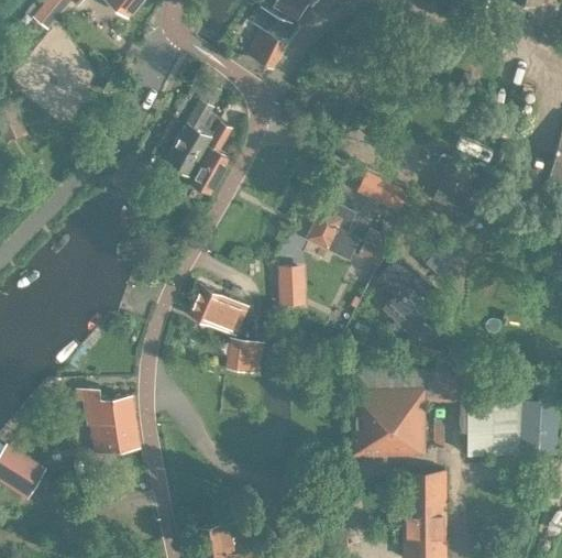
[(73,0),(79,4),(83,0),(48,0),(33,19),(44,28),(67,0),(73,0)]
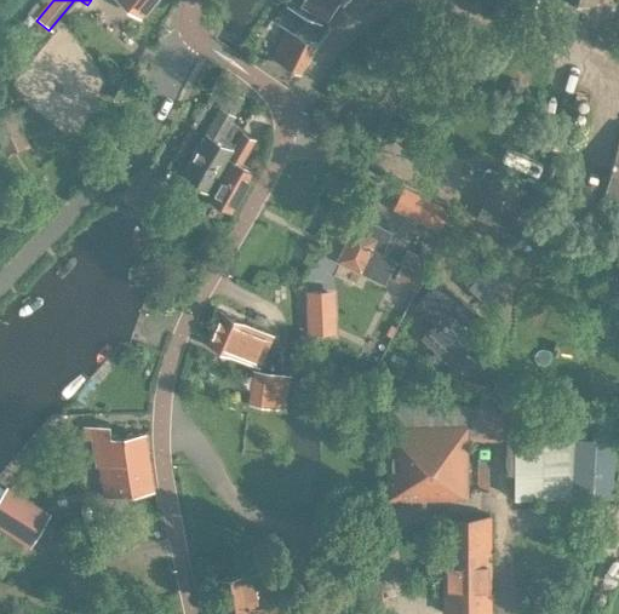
[(156,0),(114,0),(139,21),(156,0)]
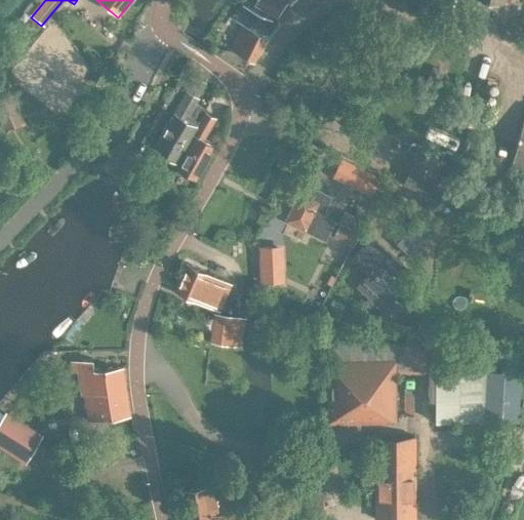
[(290,5),(292,0),(257,0),(253,9),(278,21),(287,3),(290,5)]
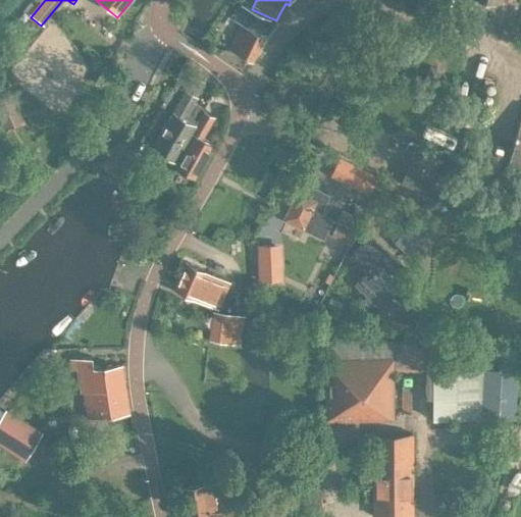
[(271,24),(241,9),(233,24),(242,29),(228,54),(254,67),(267,40),(265,39),(271,24)]
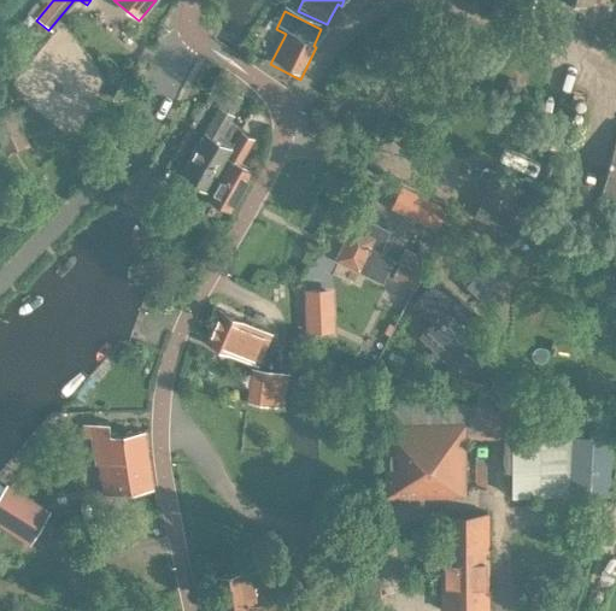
[(521,94),(518,87),(509,83),(503,98),(518,103),(521,94)]
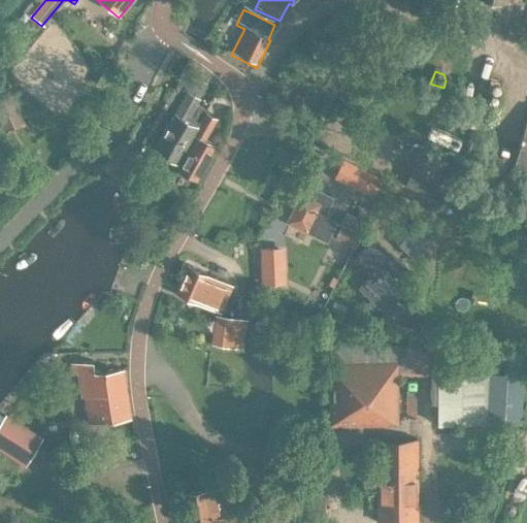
[(194,78),(188,91),(202,97),(207,86),(194,78)]
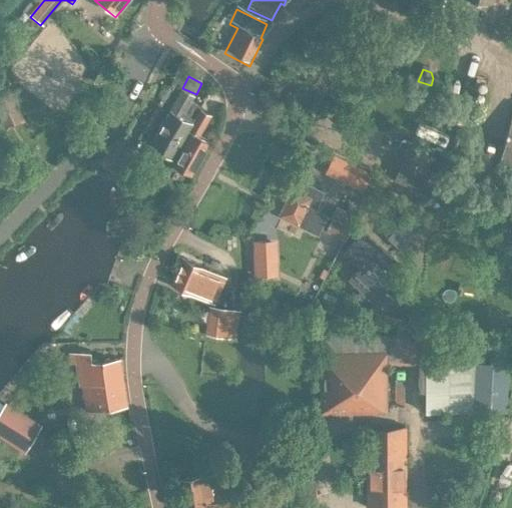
[(202,110),(192,104),(194,99),(181,92),(177,99),(149,149),(171,162),(202,110)]
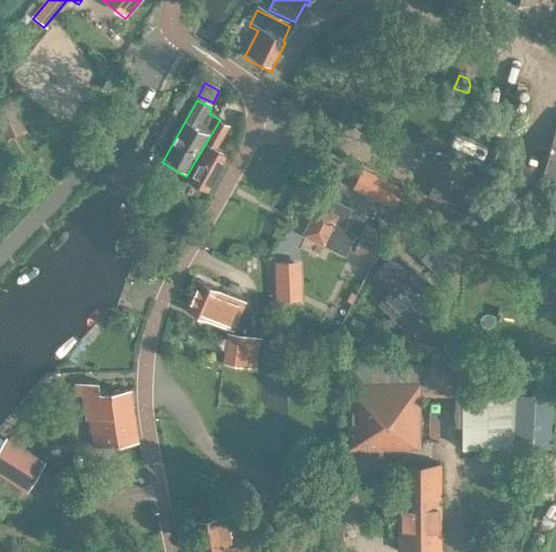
[(0,127),(17,120),(11,105),(0,109),(0,127)]
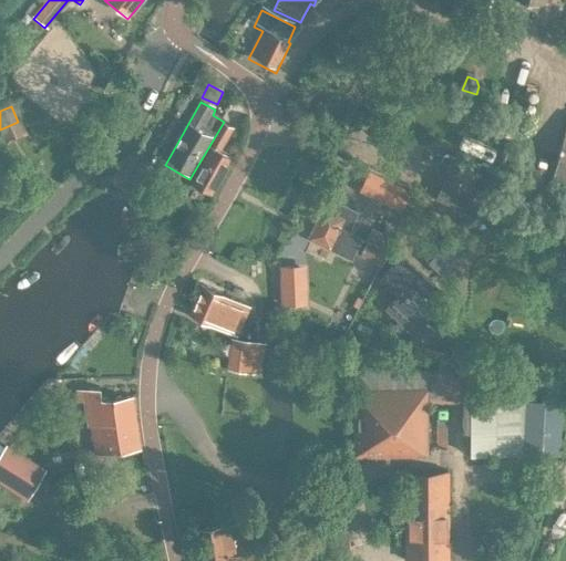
[(224,122),(189,179),(193,182),(191,186),(212,197),(232,160),(218,153),(233,127),(224,122)]
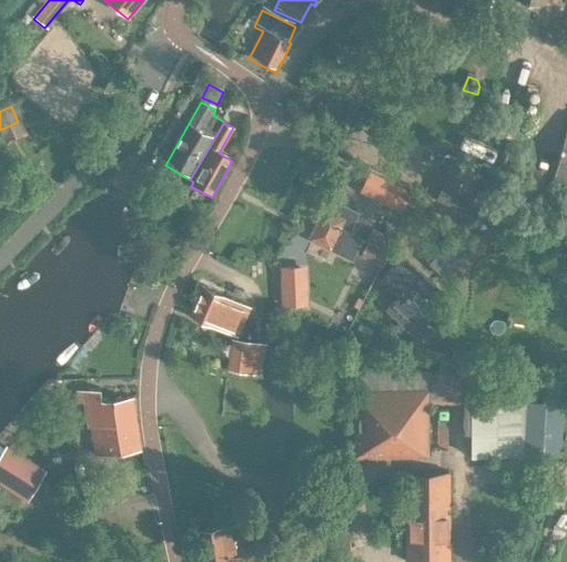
[(566,133),(553,188),(566,192),(566,133)]
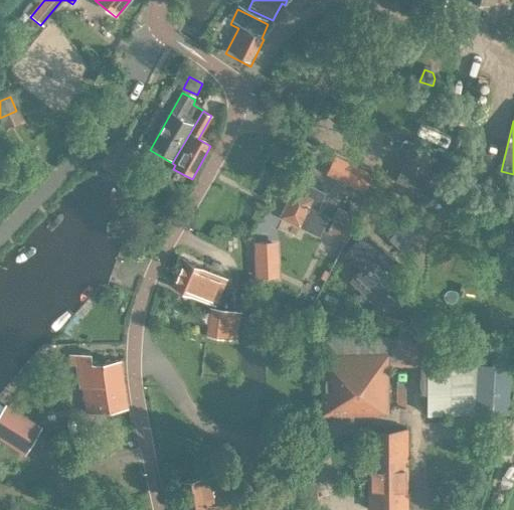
[(406,161),(395,183),(433,200),(443,178),(429,171),(434,160),(411,150),(406,161)]
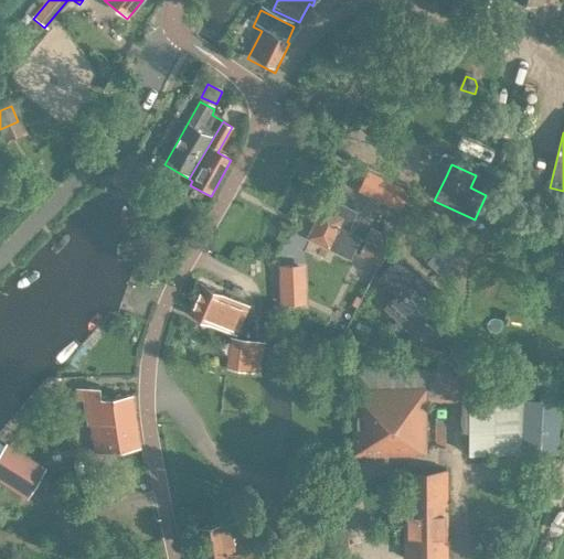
[(370,176),(363,190),(375,196),(403,210),(410,196),(382,183),(370,176)]
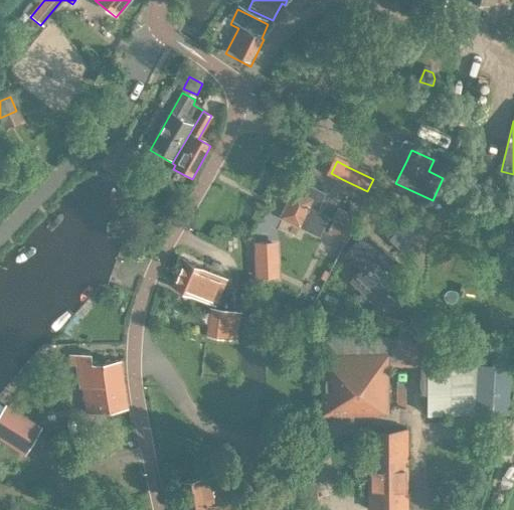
[(145,178),(137,190),(147,198),(156,185),(145,178)]
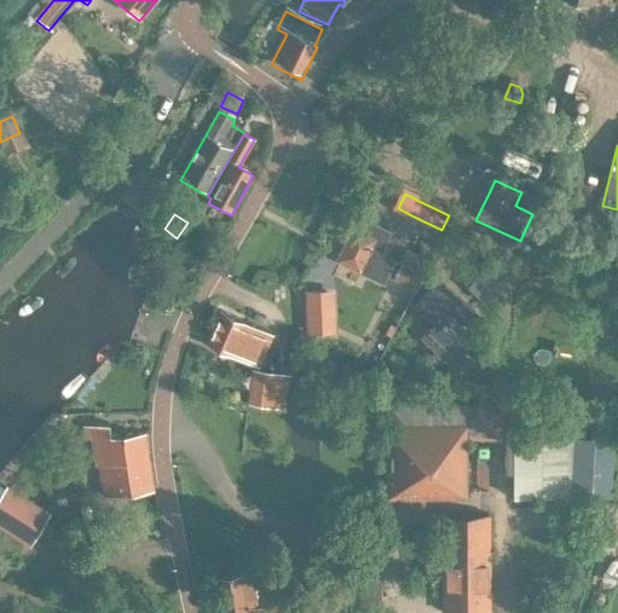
[(394,265),(380,258),(391,237),(367,225),(362,236),(353,231),(336,264),(383,288),(394,265)]
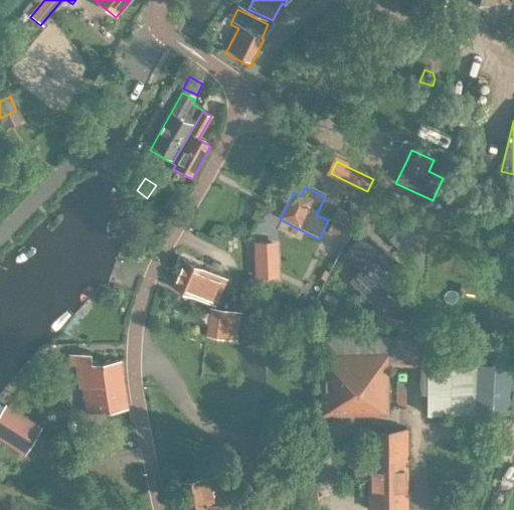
[(327,236),(345,244),(360,213),(351,209),(347,216),(338,212),(327,236)]
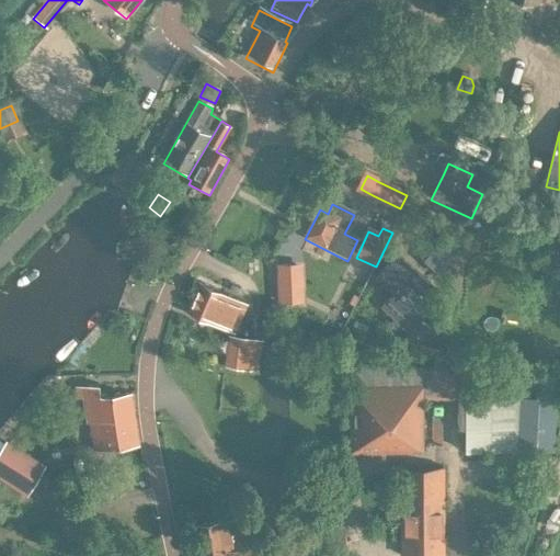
[(447,239),(424,263),(441,279),(463,253),(447,239)]
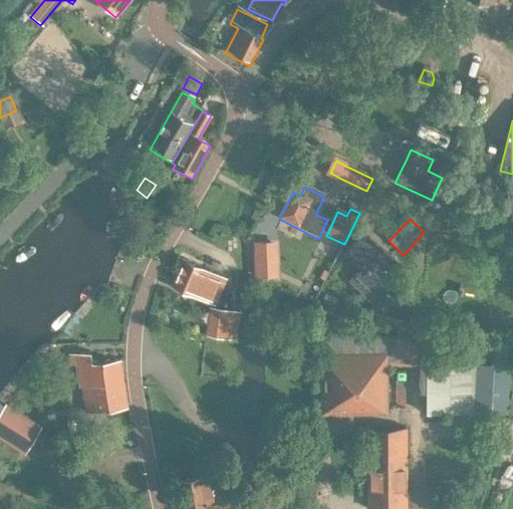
[(362,236),(344,256),(360,271),(349,283),(362,294),(357,300),(361,304),(366,298),(381,312),(400,292),(406,286),(391,273),(397,267),(379,252),(372,245),(362,236)]
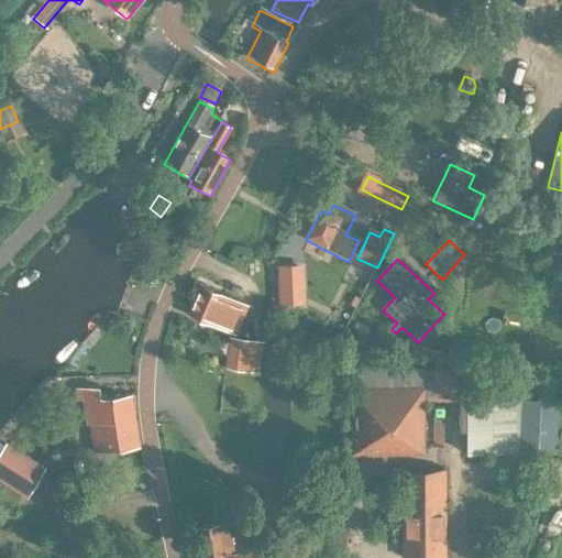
[(279,306),(304,305),(302,266),(278,267),(279,306)]
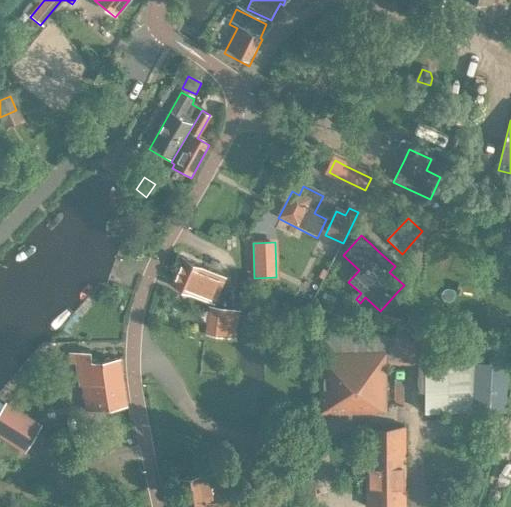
[(223,279),(182,261),(171,288),(212,306),(223,279)]
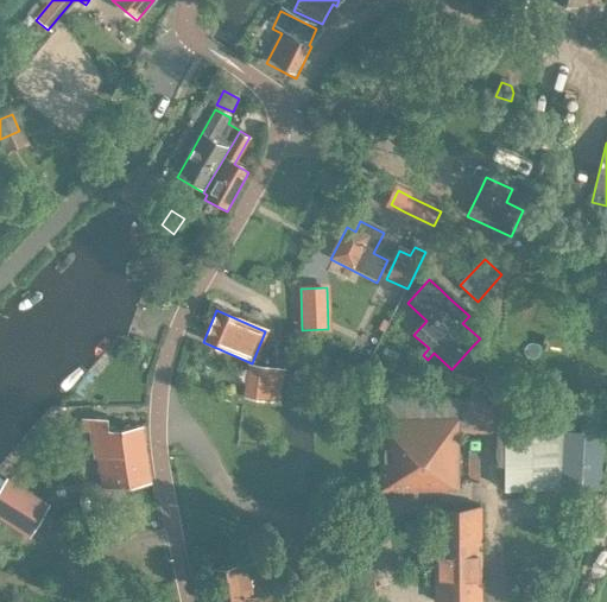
[(248,367),(245,398),(280,403),(284,371),(248,367)]
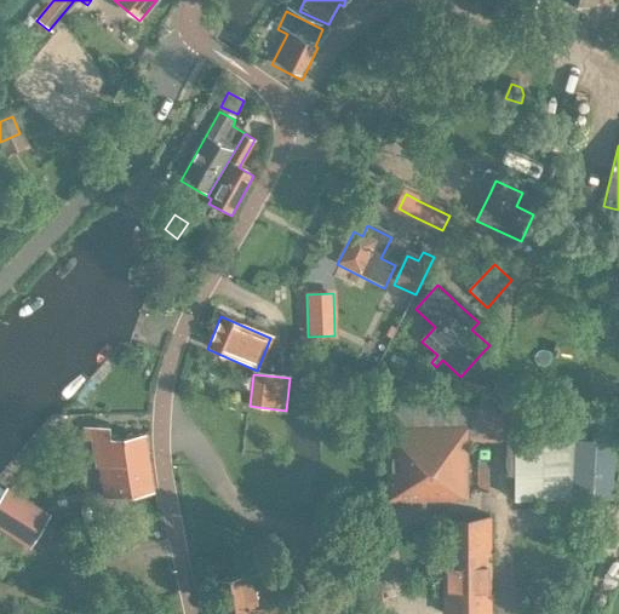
[(103,503),(154,497),(145,437),(110,441),(109,429),(84,432),(86,445),(92,443),(95,471),(99,471),(103,503)]
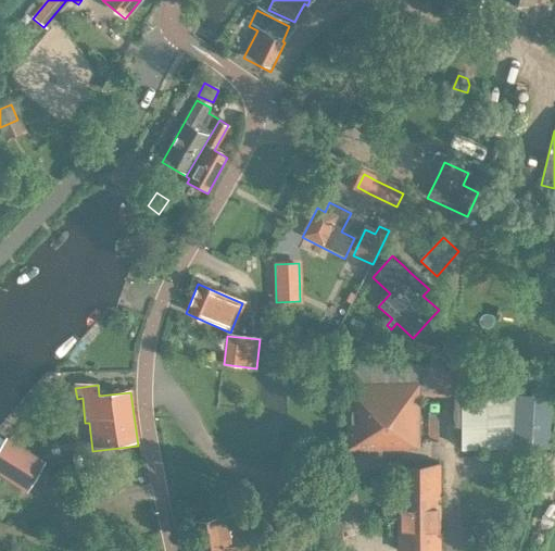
[(421,451),(421,387),(348,387),(348,452),(399,451),(421,451)]
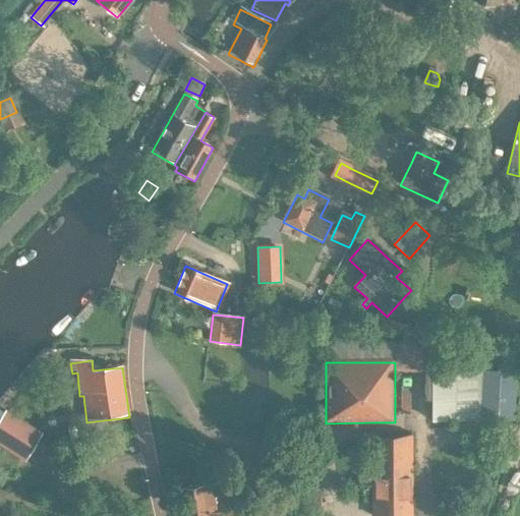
[(455,362),(426,363),(427,401),(432,401),(432,422),(461,421),(461,423),(494,423),(511,423),(515,424),(517,378),(517,375),(488,373),(488,367),(488,364),(480,364),(455,363),(455,362)]
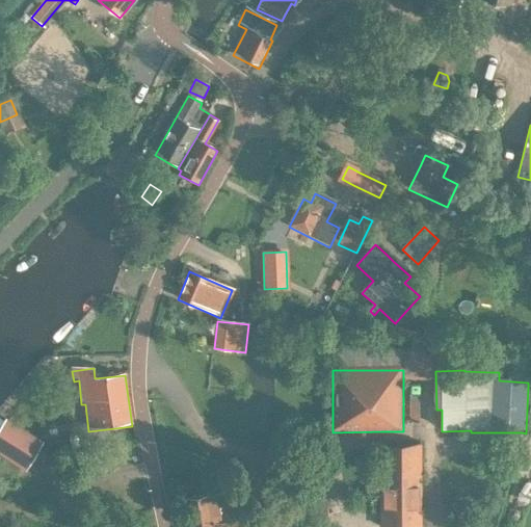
[(0,455),(26,472),(33,460),(43,445),(4,422),(0,429),(0,455)]
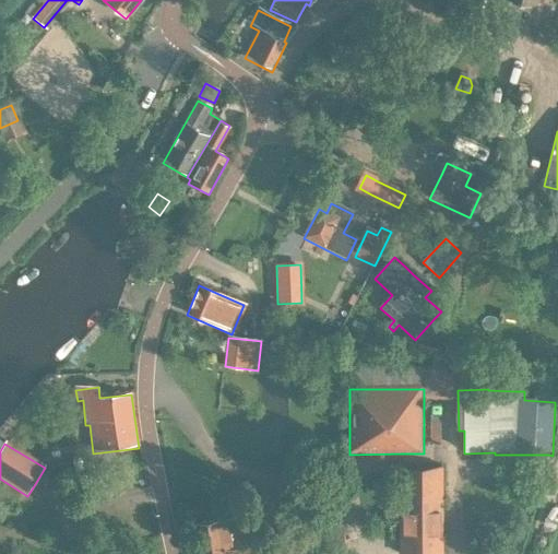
[(442,468),(402,468),(401,553),(442,553),(442,468)]
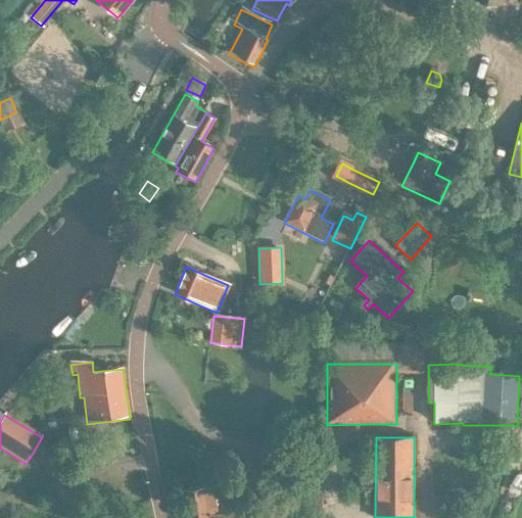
[(0,465),(0,474),(14,483),(18,476),(0,465)]
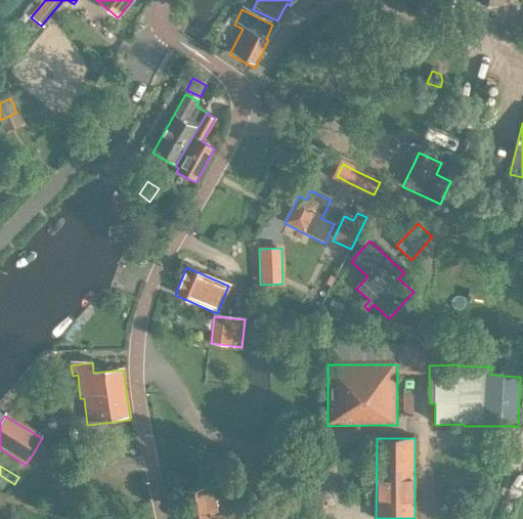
[(298,467),(303,517),(303,518),(325,518),(322,488),(317,489),(316,466),(298,467)]
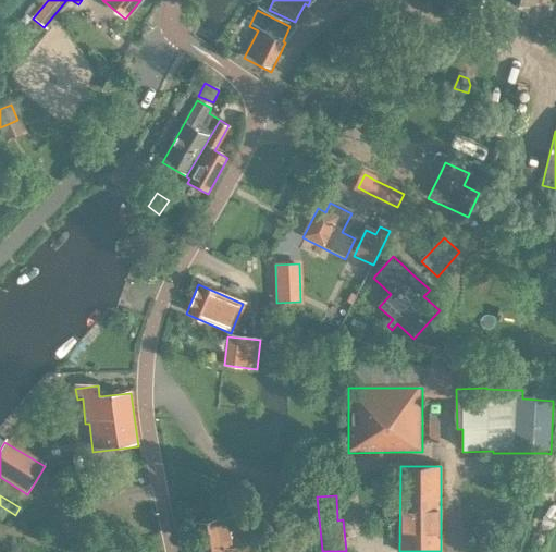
[(280,551),(279,538),(250,542),(251,549),(238,551),(232,551),(226,520),(196,525),(200,551),(280,551)]
